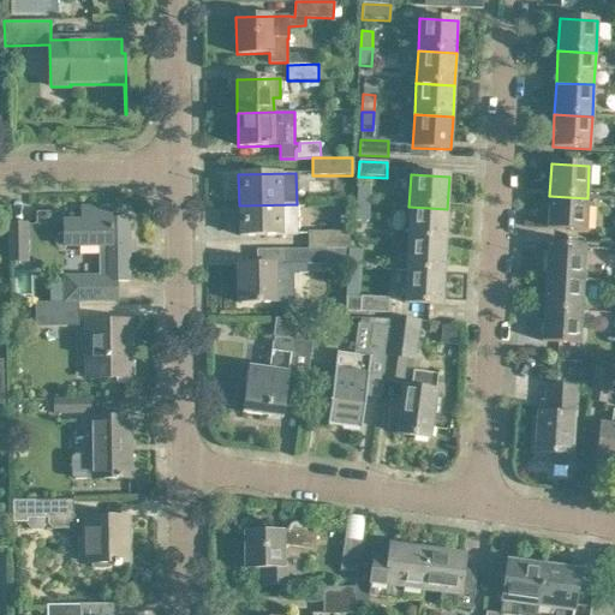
[(369,187),(358,186),(357,204),(369,204),(369,187)]
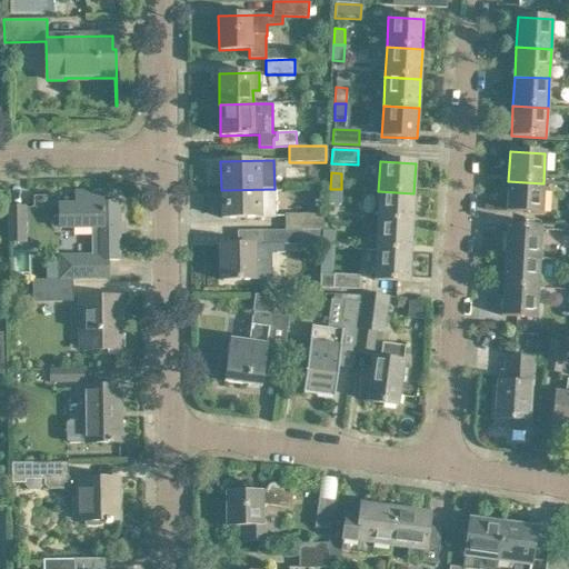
[(541,213),(543,183),(508,181),(507,211),(541,213)]
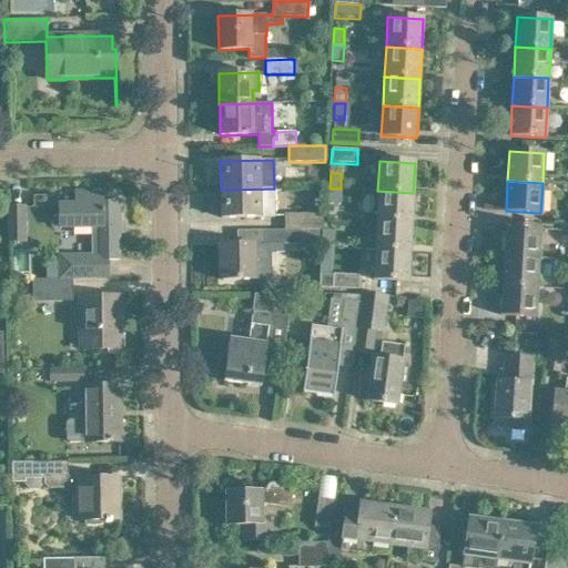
[(275,217),(274,189),(221,190),(221,219),(275,217)]
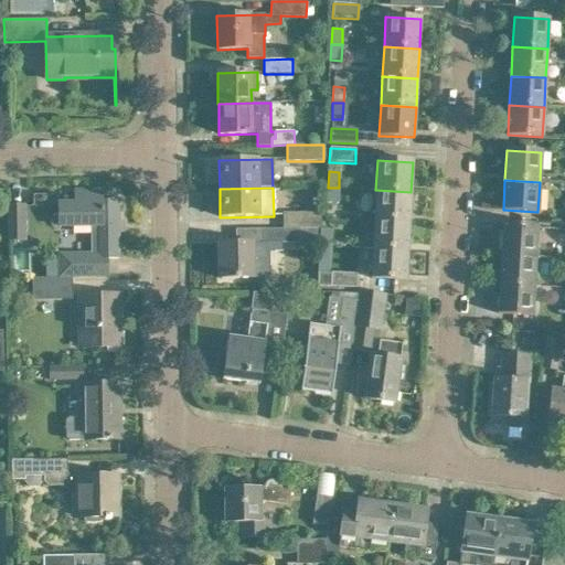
[(338,204),(339,188),(328,188),(327,203),(338,204)]
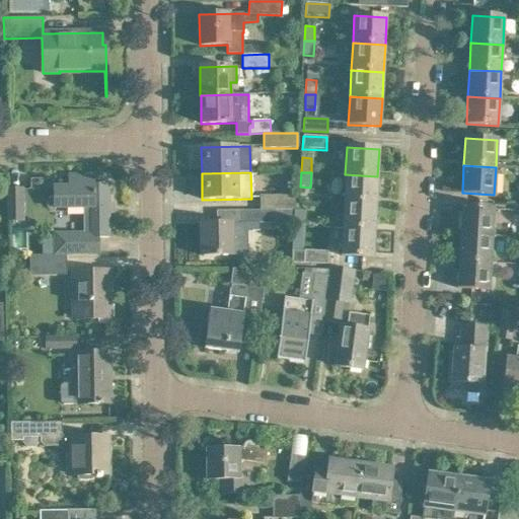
[(376,204),(377,176),(345,174),(344,202),(376,204)]
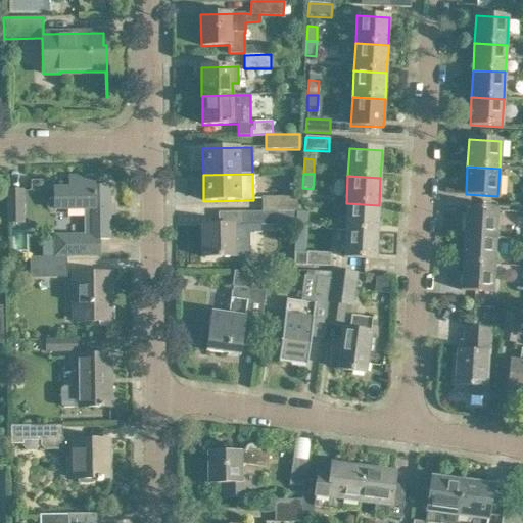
[(69,189),(54,189),(54,209),(90,208),(90,235),(90,240),(100,240),(109,240),(108,186),(94,186),(94,177),(68,178),(69,189)]
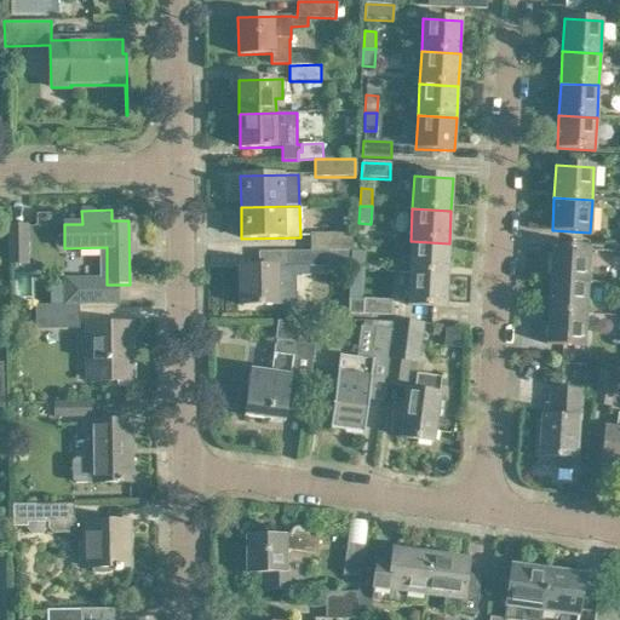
[(28,224),(6,224),(7,264),(28,264),(28,224)]
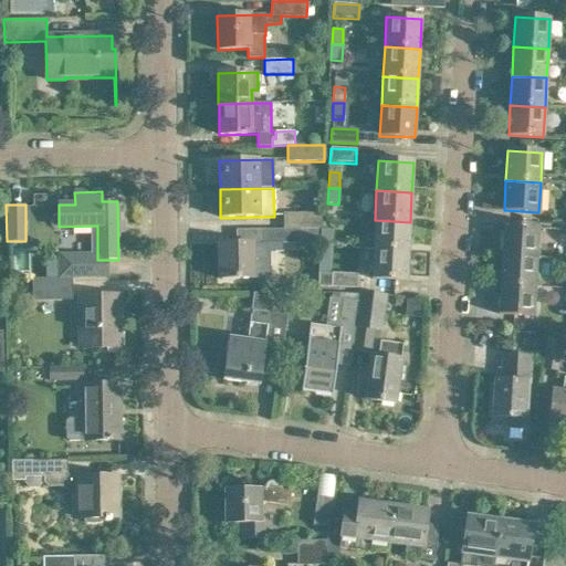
[(321,229),(320,212),(283,213),(283,229),(283,230),(299,229),(321,229)]
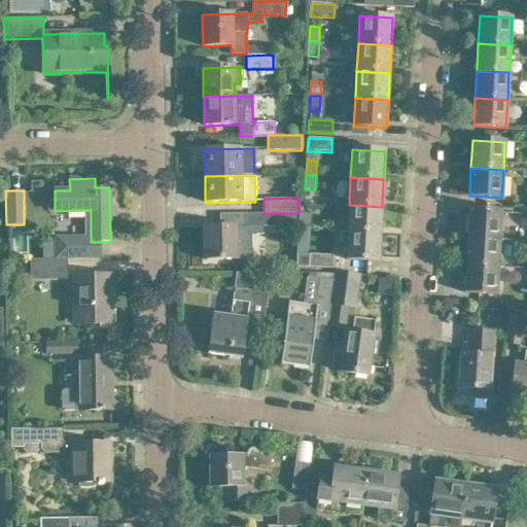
[(380,234),(382,207),(349,205),(348,232),(380,234)]
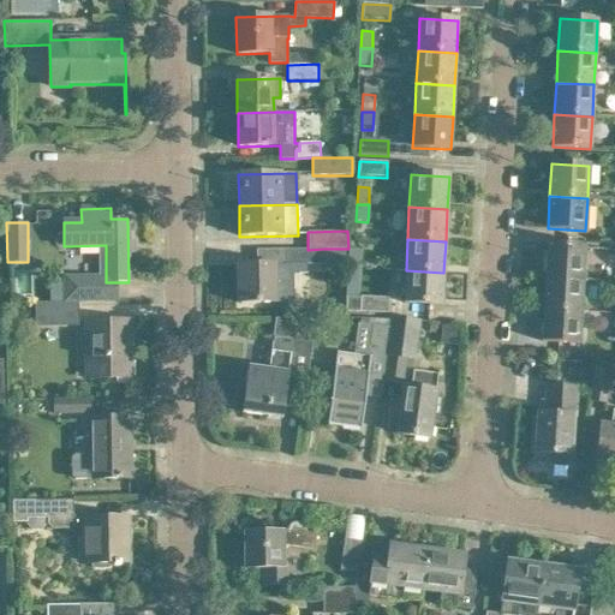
[(585,246),(547,245),(545,278),(583,279),(585,246)]
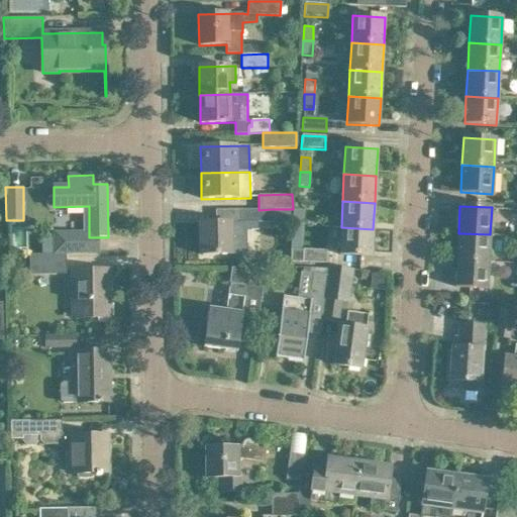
[(239,223),(202,223),(202,255),(234,254),(234,253),(244,253),(244,236),(244,230),(257,230),(257,222),(274,222),(273,209),(259,210),(259,209),(239,210),(239,223)]
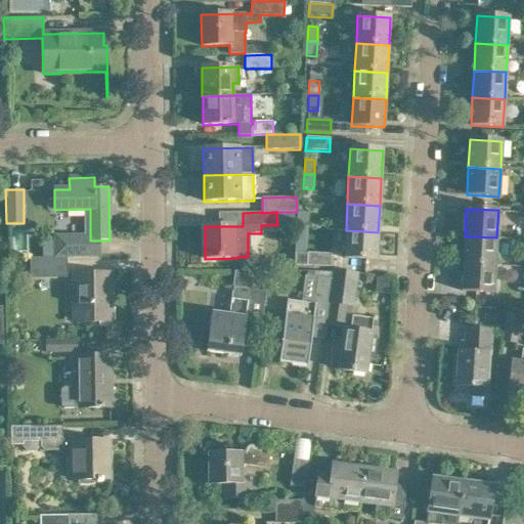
[(297,213),(296,228),(306,228),(307,214),(297,213)]
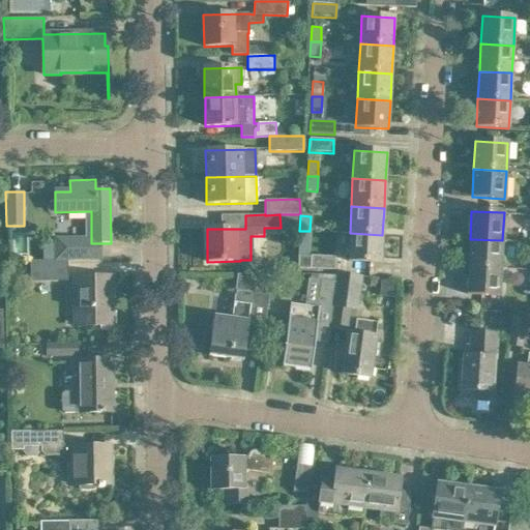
[(308,246),(310,231),(299,231),(298,245),(308,246)]
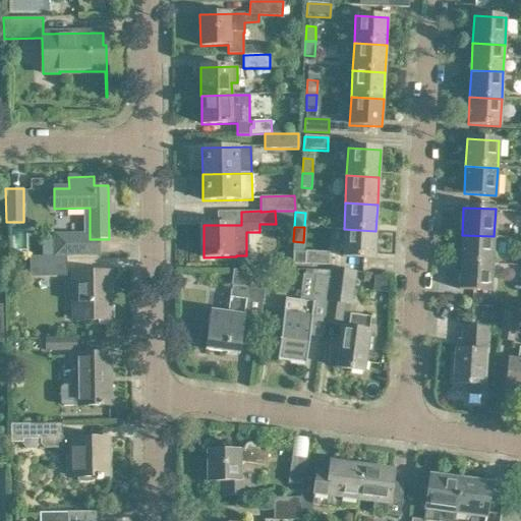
[(374,258),(375,231),(344,229),(342,256),(374,258)]
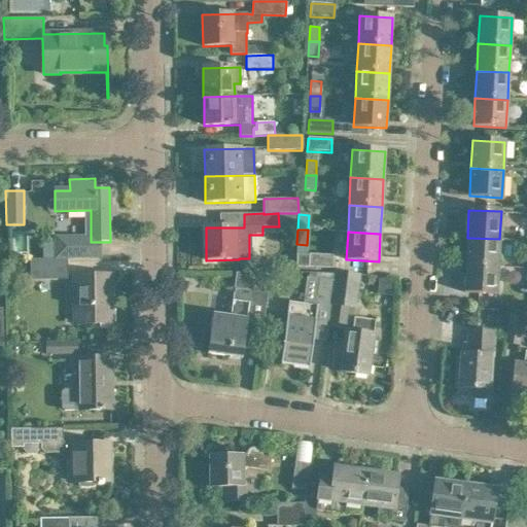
[(91,237),(54,237),(54,258),(66,258),(67,259),(91,259),(101,259),(101,242),(91,242),(91,237)]
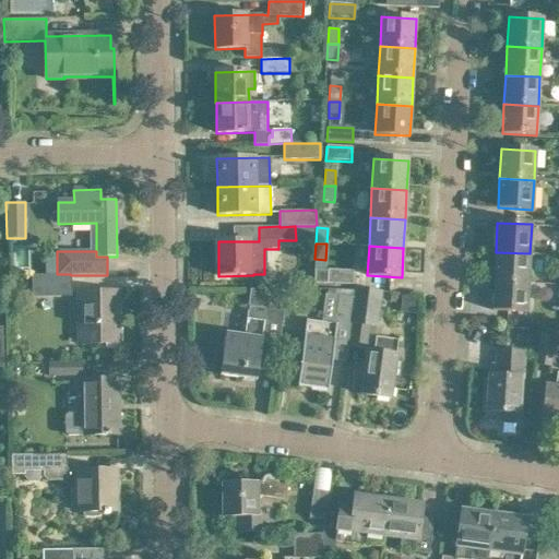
[(528,283),(530,253),(496,252),(494,281),(528,283)]
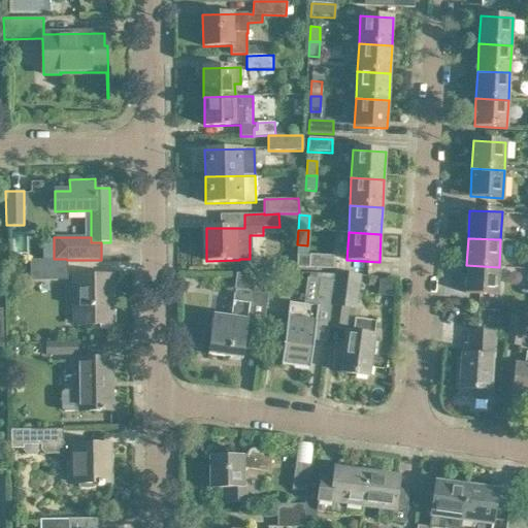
[(333,256),(309,255),(309,256),(308,268),(332,269),(333,256)]
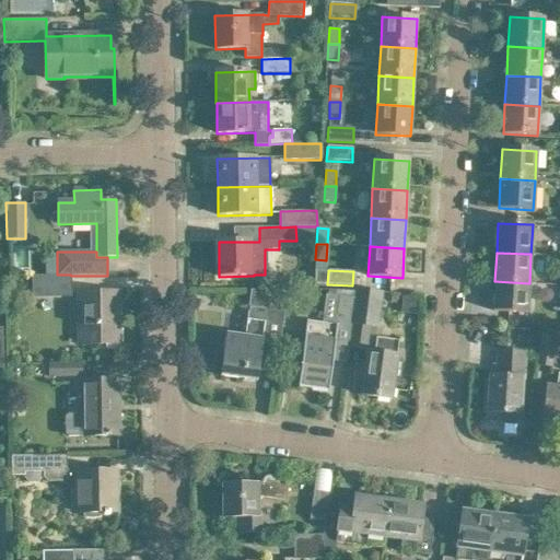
[(327,284),(328,271),(315,271),(314,284),(327,284)]
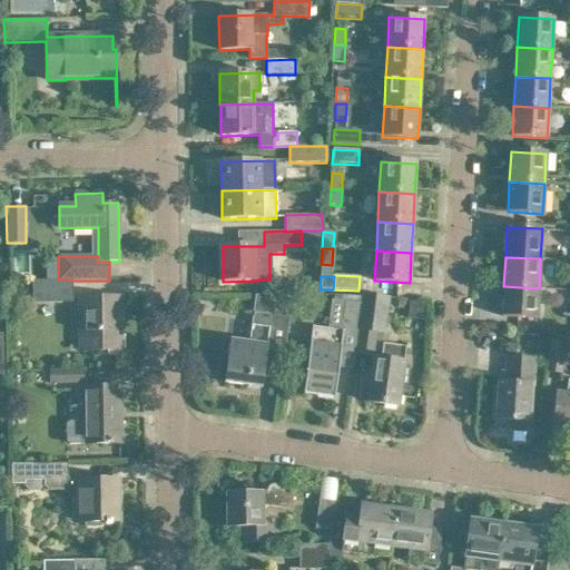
[(72,302),(72,281),(71,279),(58,279),(31,281),(32,303),(72,302)]
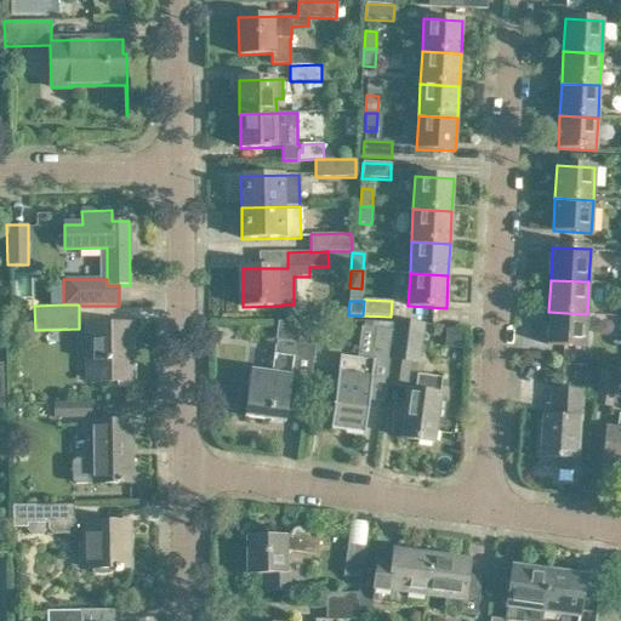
[(585,347),(587,314),(548,312),(547,345),(585,347)]
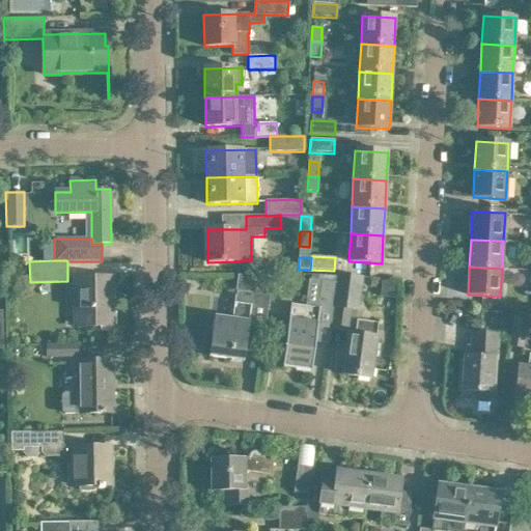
[(337,276),(334,308),(358,311),(361,278),(337,276)]
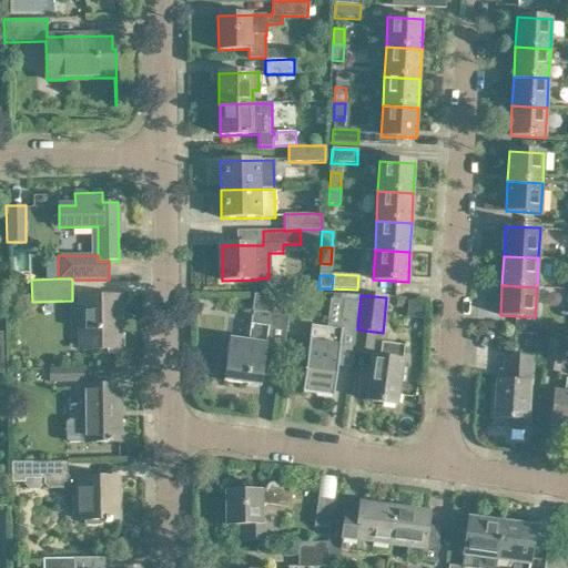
[(120,350),(120,296),(79,297),(80,351),(120,350)]
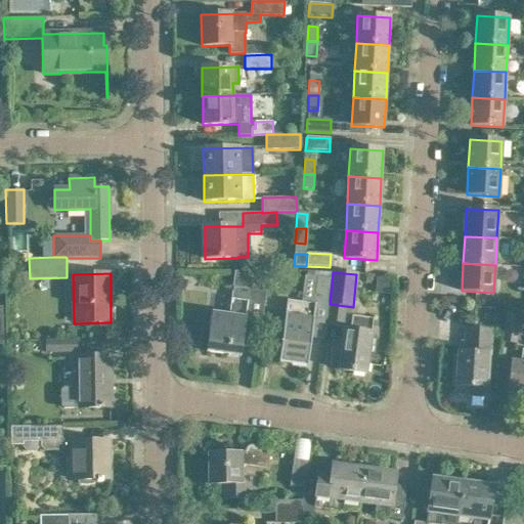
[(307,366),(311,337),(315,305),(328,307),(329,304),(331,278),(315,276),(311,304),(288,301),(278,362),(307,366)]
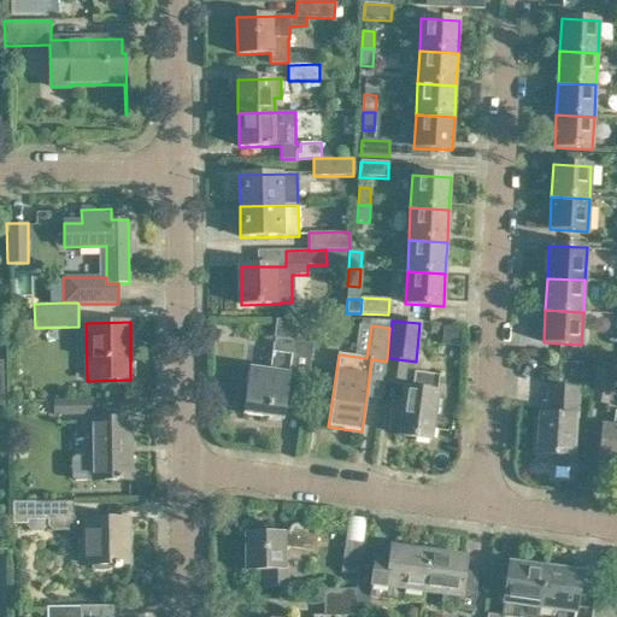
[(309,378),(311,358),(313,344),(292,340),(291,356),(272,353),(270,372),(248,369),(242,415),(283,421),(289,376),(309,378)]
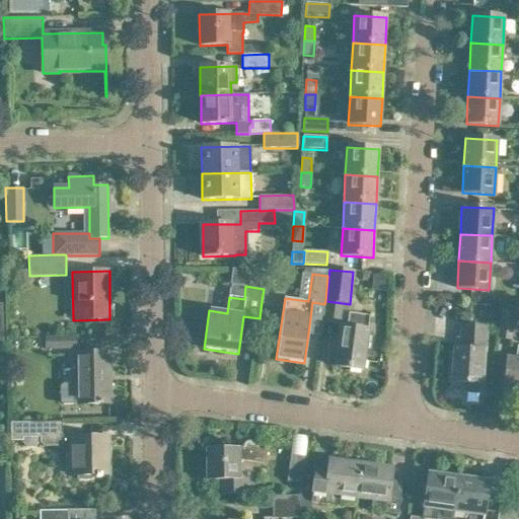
[(502,309),(498,340),(511,341),(514,311),(502,309)]
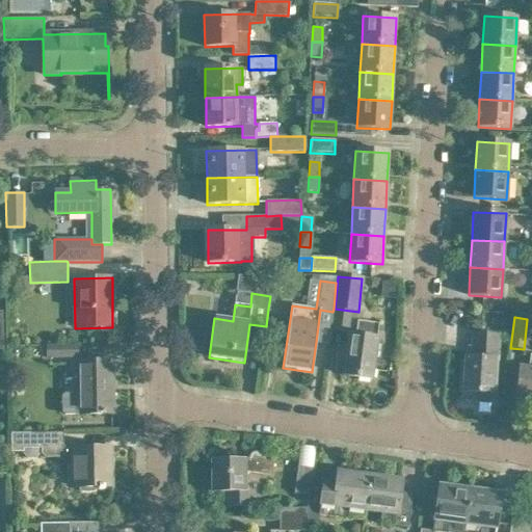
[(372,380),(378,324),(357,322),(355,337),(348,336),(343,376),(372,380)]
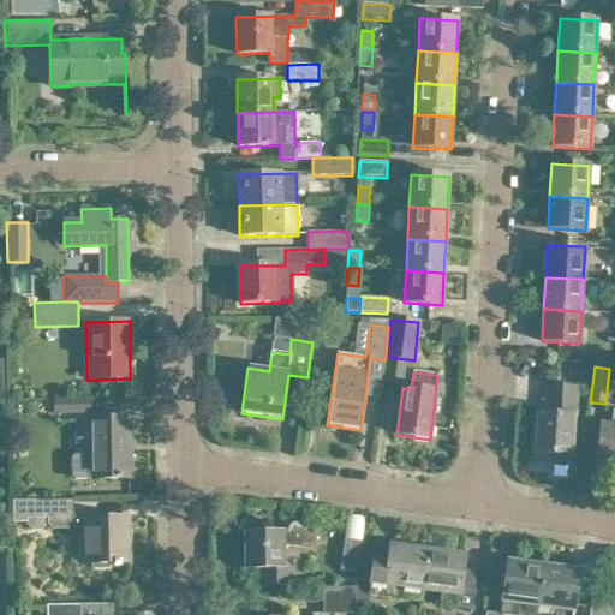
[(59,381),(59,392),(94,393),(95,382),(59,381)]
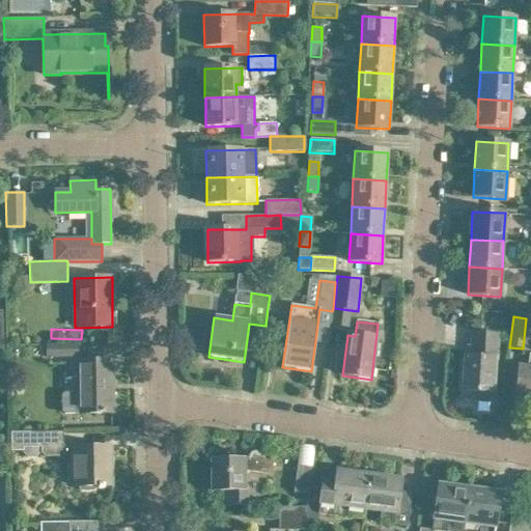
[(498,335),(472,334),(471,347),(476,347),(476,358),(464,357),(462,391),(477,392),(476,401),(491,402),(492,393),(493,393),(495,360),(496,360),(498,335)]
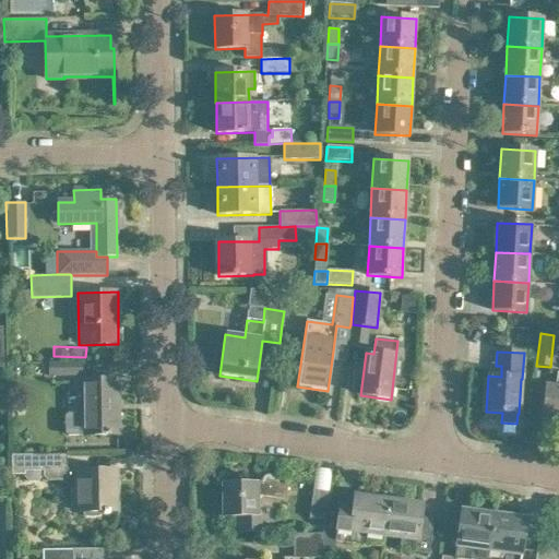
[(195,358),(194,368),(212,370),(213,359),(195,358)]
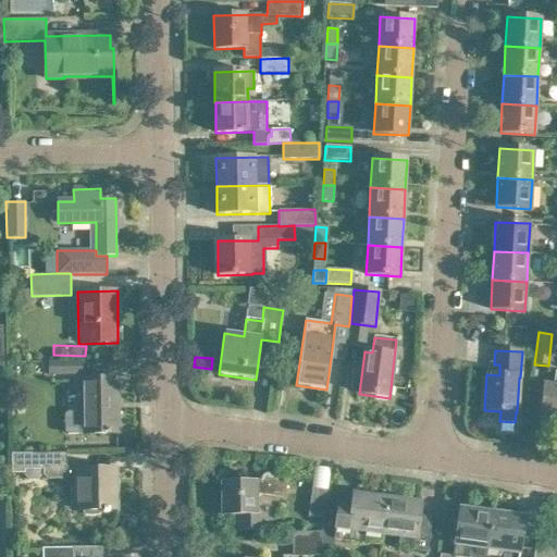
[(79,361),(49,361),(50,375),(81,374),(79,361)]
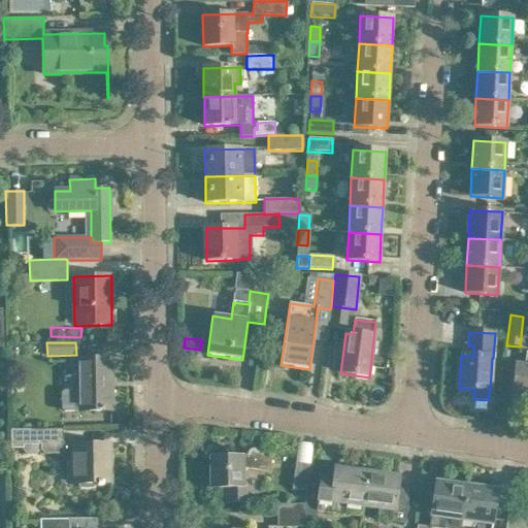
[(527,398),(527,351),(526,351),(524,366),(516,365),(512,396),(527,398)]
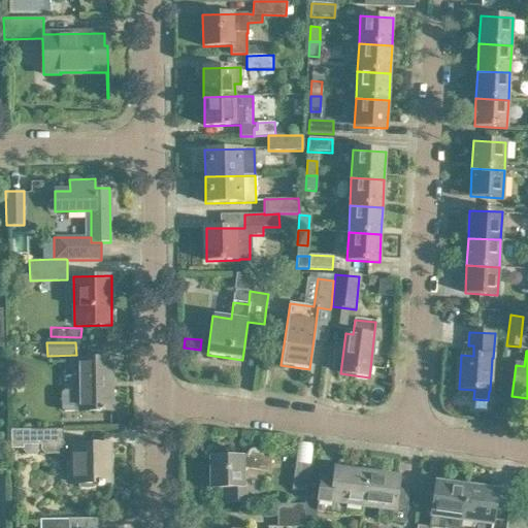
[(113,410),(112,359),(76,360),(76,391),(64,391),(62,394),(62,409),(64,411),(113,410)]
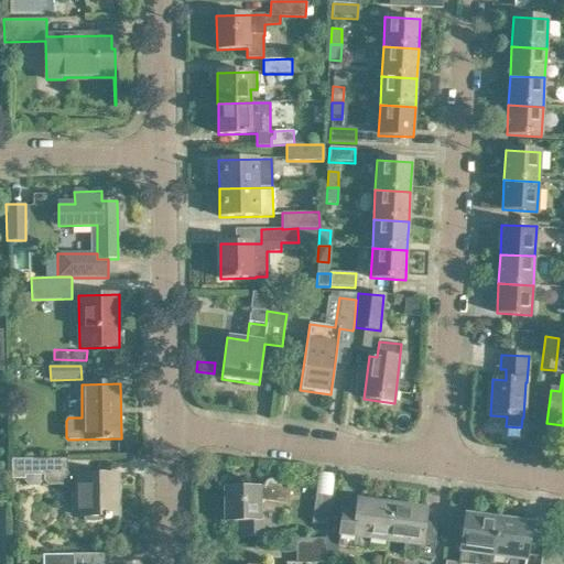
[(11,478),(21,478),(30,487),(39,487),(43,481),(46,485),(62,485),(72,495),(73,502),(78,502),(78,518),(83,517),(84,521),(86,522),(88,523),(91,523),(94,523),(96,522),(98,522),(100,520),(102,517),(105,517),(105,519),(110,519),(110,517),(118,517),(117,480),(94,480),(94,476),(72,476),(72,474),(66,474),(66,458),(11,459),(11,478)]
